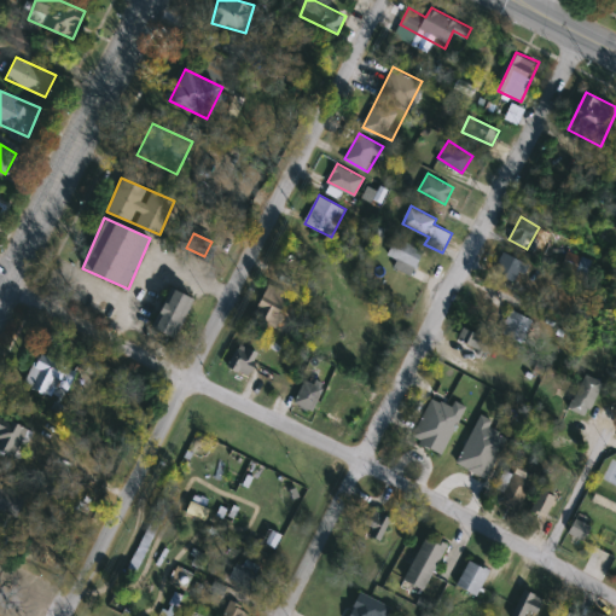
[(397,259),(388,254),(397,237),(425,251),(412,274),(394,265),(397,259)]
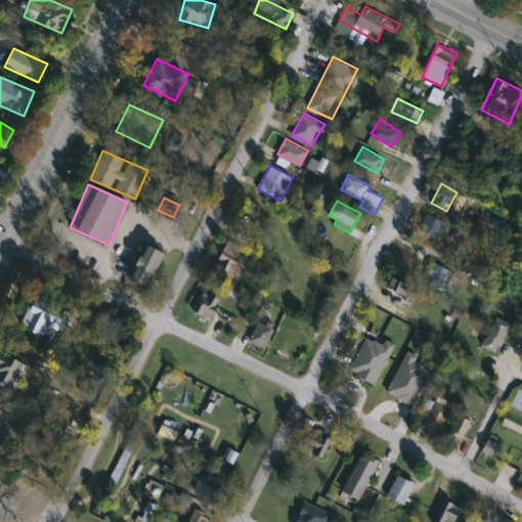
[(436,238),(419,229),(428,213),(445,222),(436,238)]
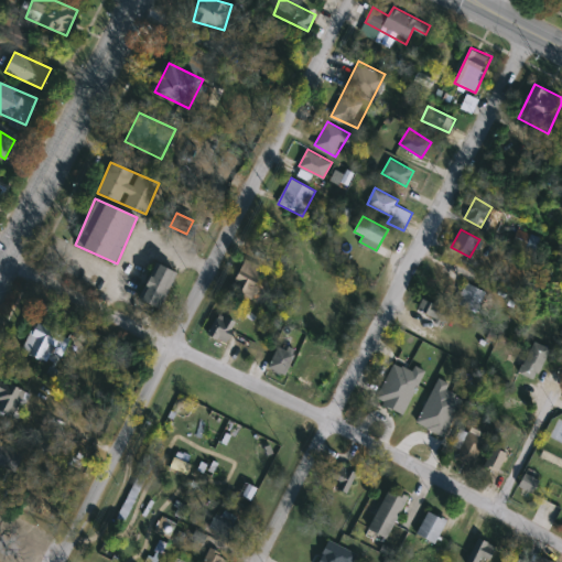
[(516,247),(517,231),(536,231),(535,248),(516,247)]
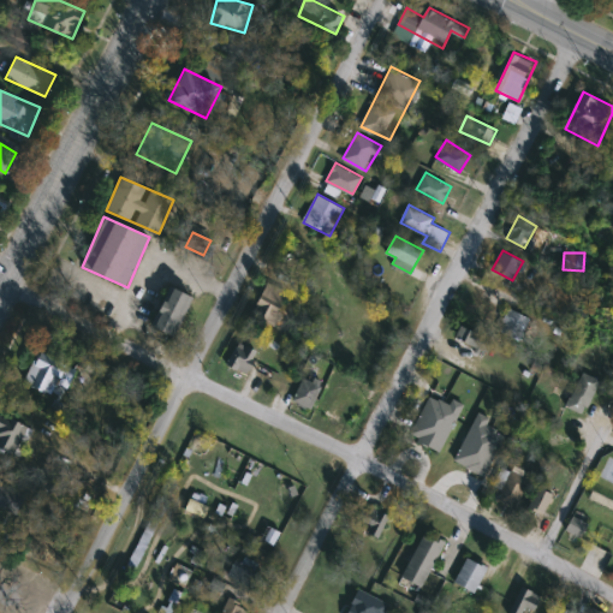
[(251,311),(272,280),(292,293),(281,309),(286,313),(275,328),(251,311)]
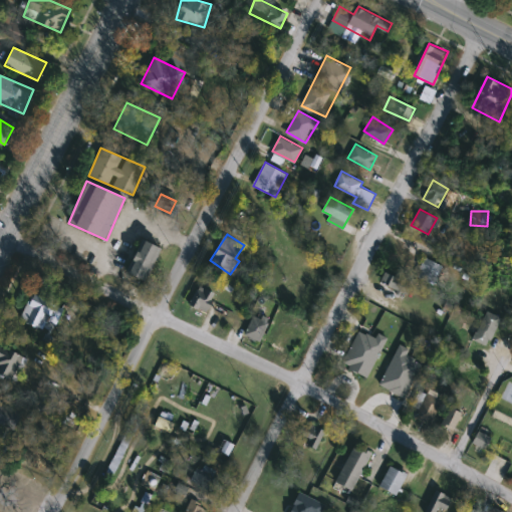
[(125,271),(144,239),(162,248),(144,281),(125,271)]
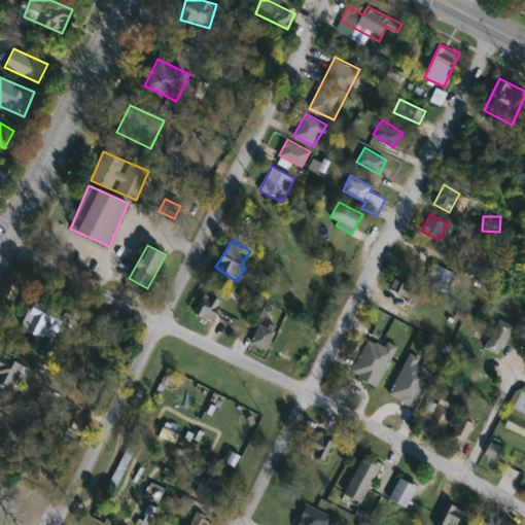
[(455,272),(446,290),(428,282),(436,263),(455,272)]
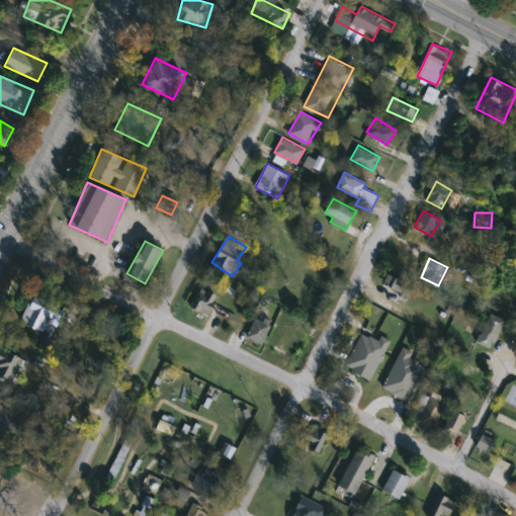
[(384,282),(392,270),(417,285),(411,297),(384,282)]
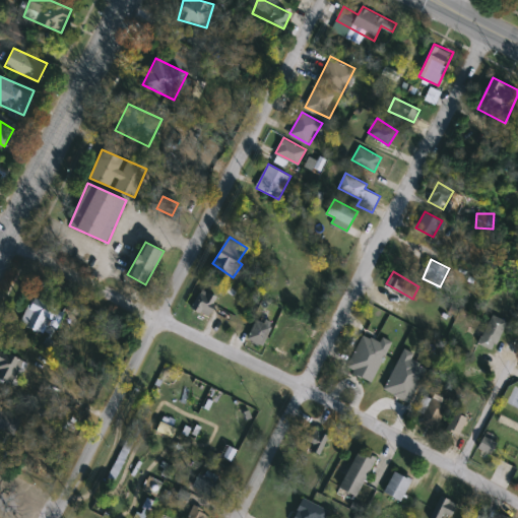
[(194,306),(204,287),(219,297),(209,314),(194,306)]
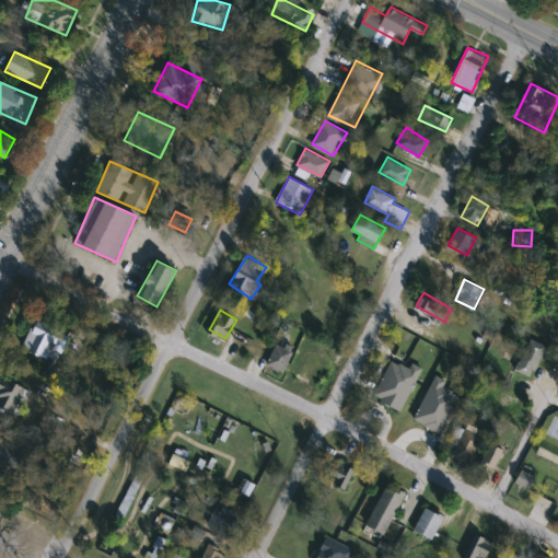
[(33,316),(21,341),(41,352),(49,336),(55,339),(60,327),(36,316),(35,317),(33,316)]
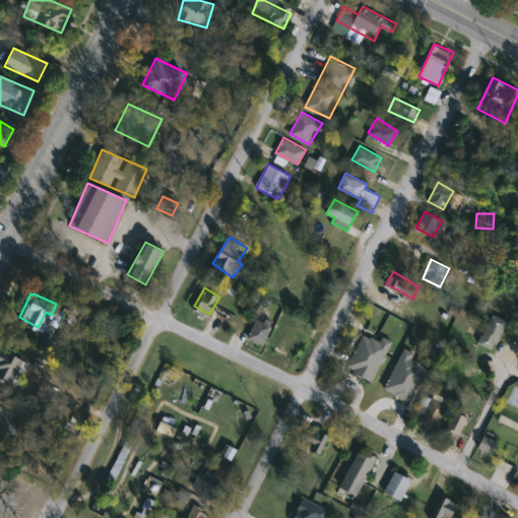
[(273,324),(264,345),(248,338),(257,317),(273,324)]
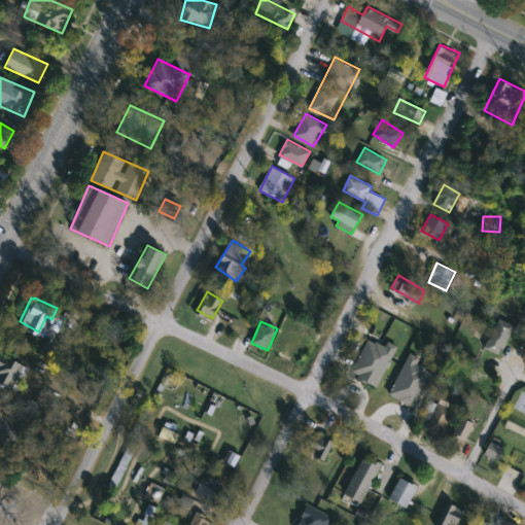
[(24,361),(11,385),(0,379),(0,351),(8,356),(9,354),(24,361)]
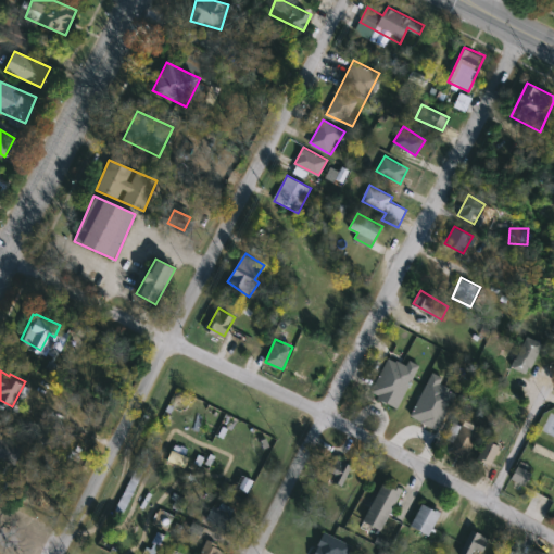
[(451,403),(431,445),(413,437),(432,394),(451,403)]
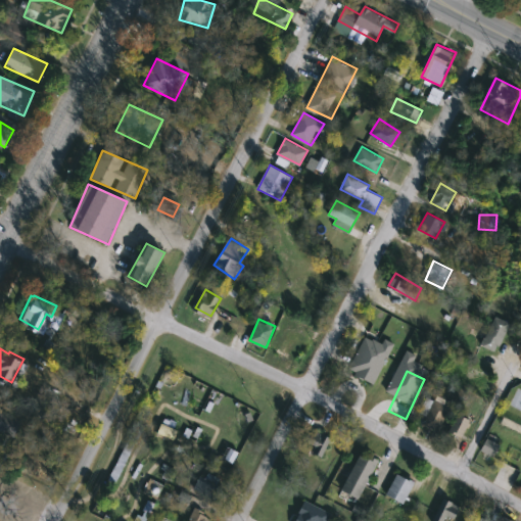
[(434,397),(451,403),(440,432),(425,427),(434,397)]
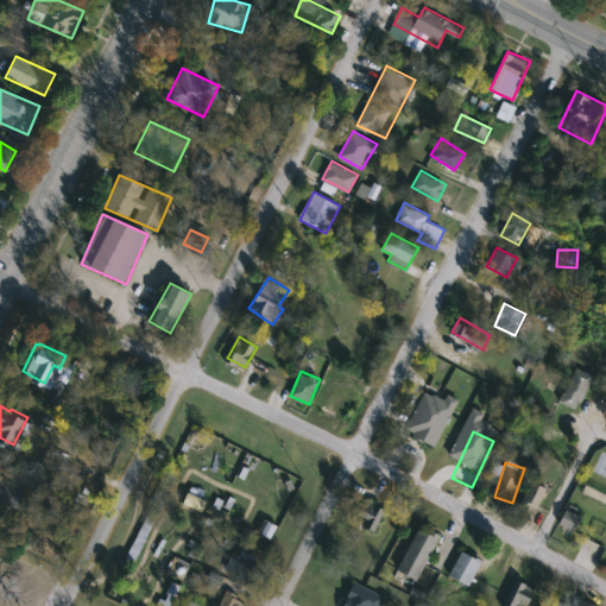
[(547,488),(537,509),(523,502),(532,481),(547,488)]
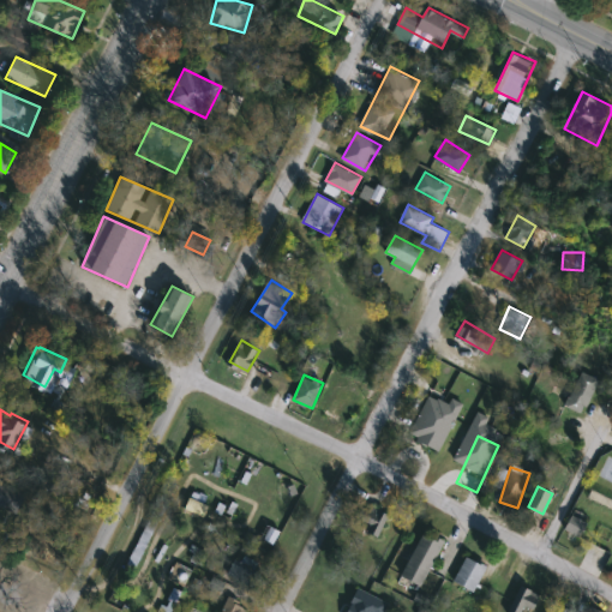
[(381,533),(354,520),(365,501),(391,514),(381,533)]
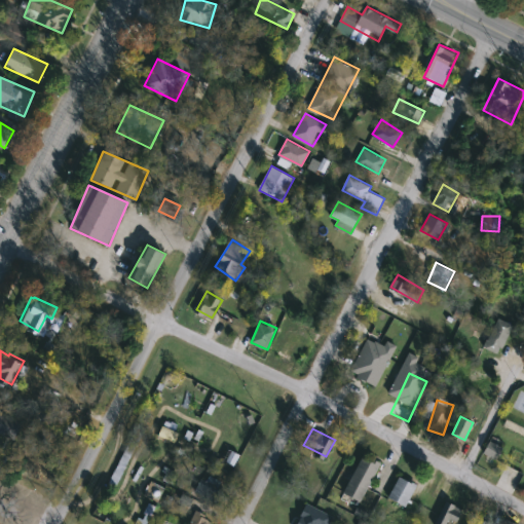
[(484,453),(490,440),(503,446),(498,459),(484,453)]
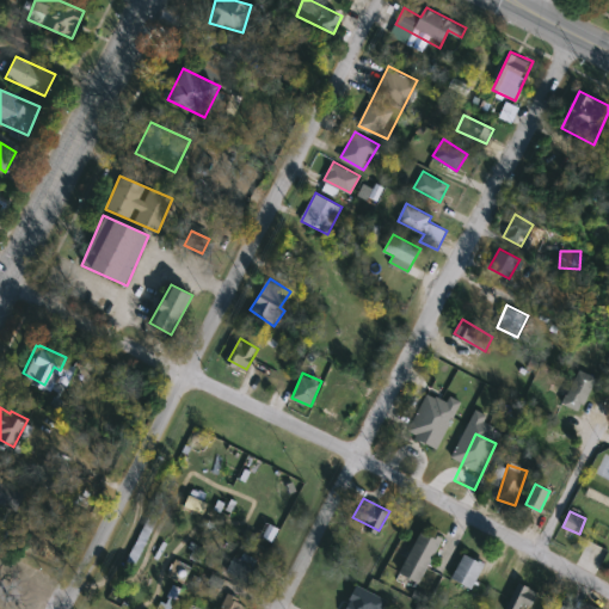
[(591,542),(604,522),(608,524),(608,533),(600,548),(591,542)]
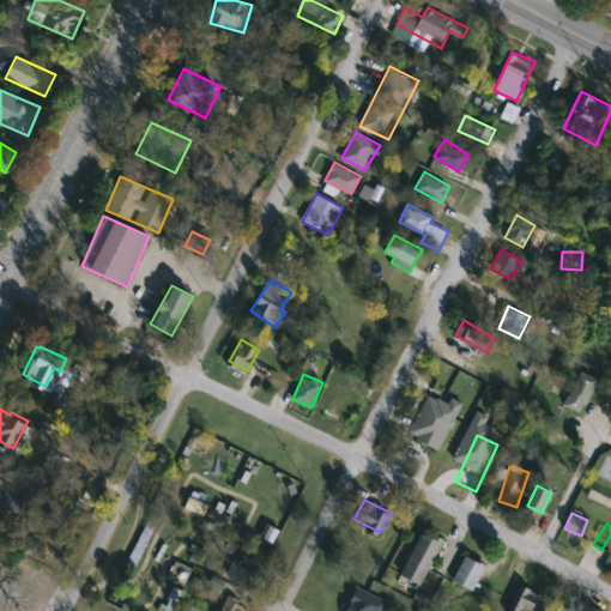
[(422,586),(403,578),(423,528),(443,537),(422,586)]
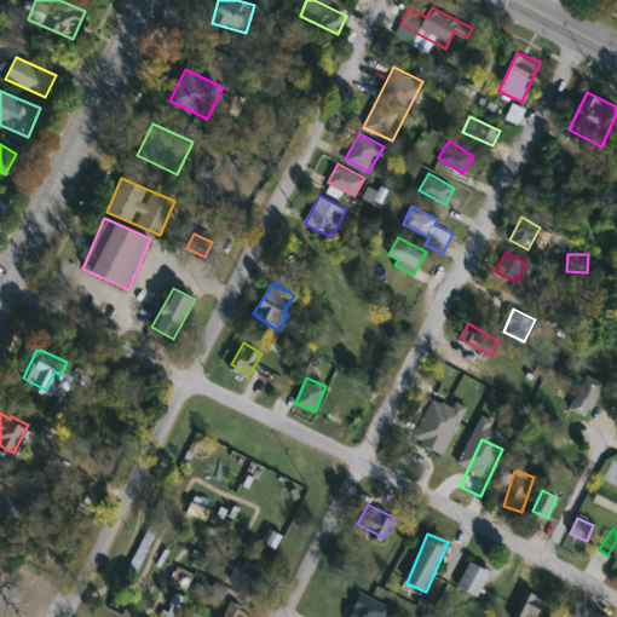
[(478,597),(457,586),(471,560),(491,571),(478,597)]
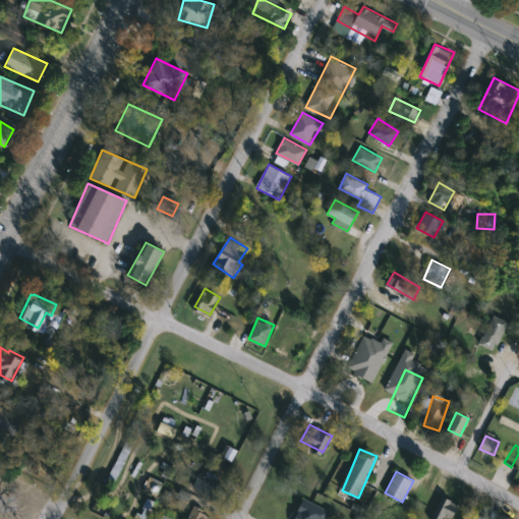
[(217,484),(213,494),(194,486),(198,477),(217,484)]
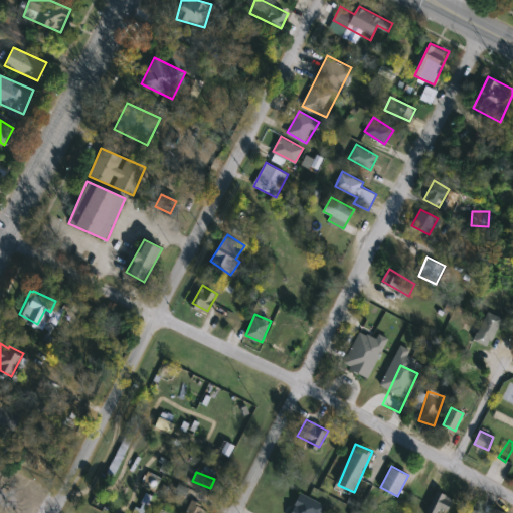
[(291,512),(299,493),(326,502),(321,512),(291,512)]
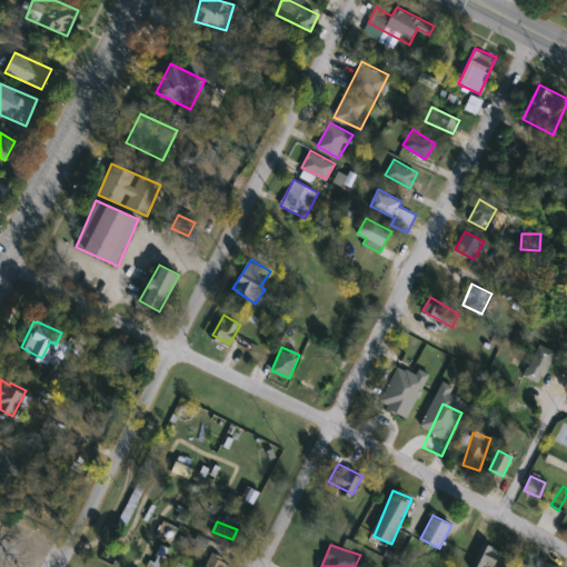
[(498,566),(477,566),(477,546),(498,546),(498,566)]
